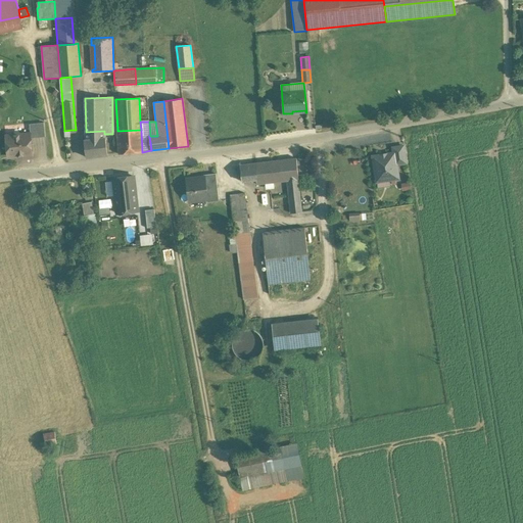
[(44,123),(30,124),(31,134),(31,138),(45,137),(44,123)]
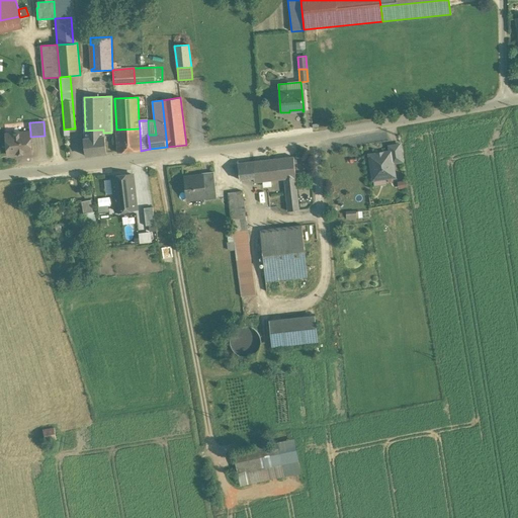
[(140,128),(116,130),(116,139),(116,140),(117,152),(141,151),(140,128)]
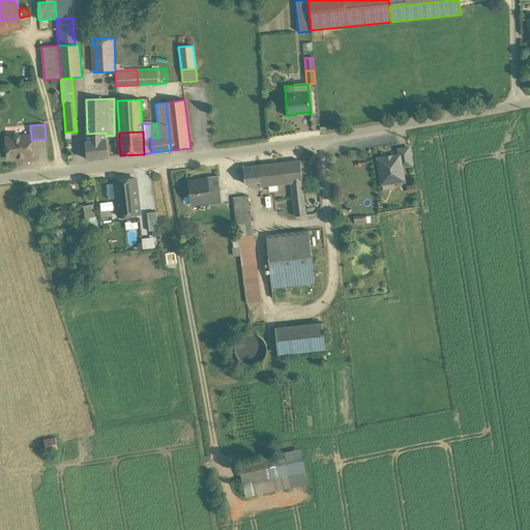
[(106,133),(87,134),(87,142),(85,142),(87,159),(109,156),(107,140),(106,140),(106,136),(106,133)]
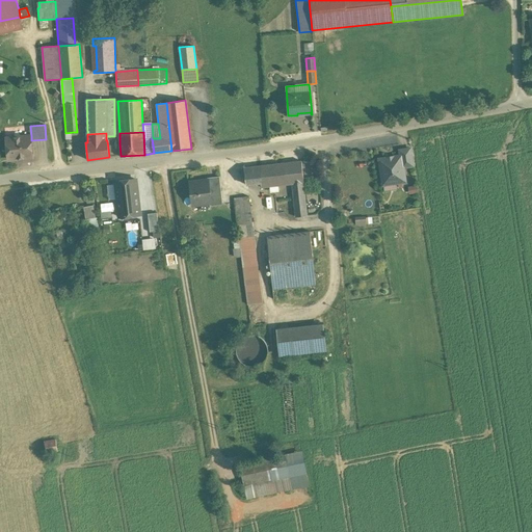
[(31,136),(22,137),(20,135),(15,135),(12,138),(6,138),(8,158),(9,159),(31,157),(32,156),(31,140),(31,136)]
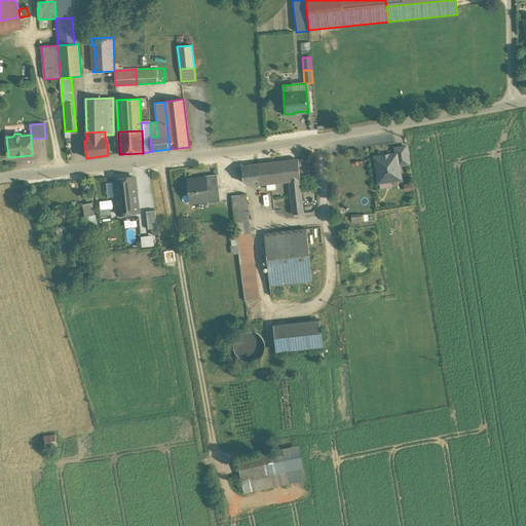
[(406,147),(395,148),(396,154),(397,154),(398,165),(408,164),(406,147)]
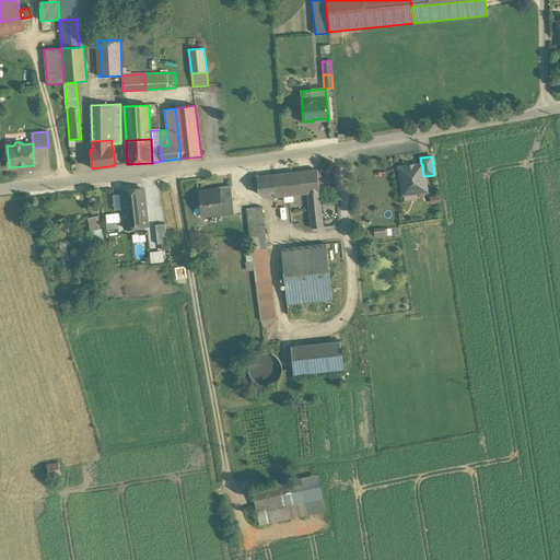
[(421,164),(399,167),(400,178),(399,181),(400,184),(401,185),(404,194),(427,190),(423,176),(422,164),(421,164)]
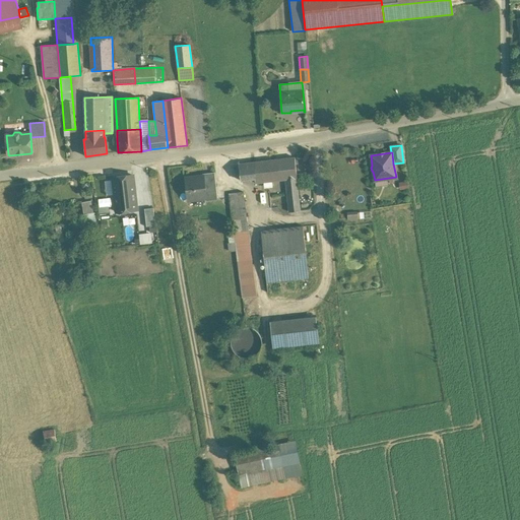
[(295,157),(253,163),(255,182),(255,183),(285,180),(297,179),(295,157)]
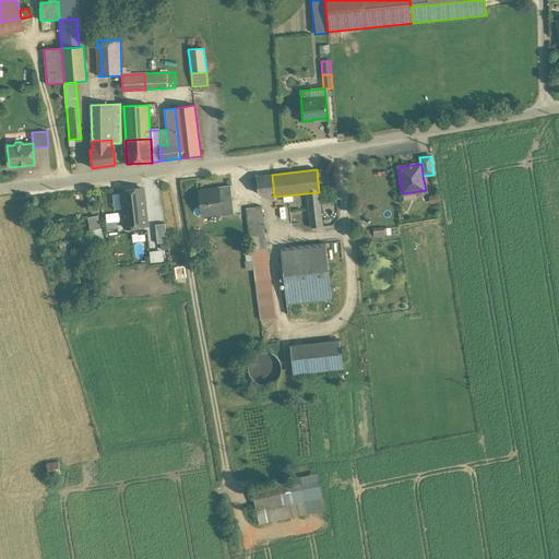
[(272,175),(257,176),(259,193),(271,192),(271,195),(274,195),(272,175)]
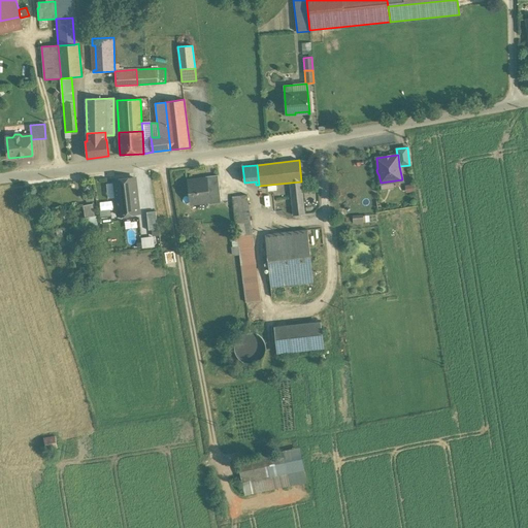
[(218,174),(206,176),(206,179),(208,192),(220,191),(218,174)]
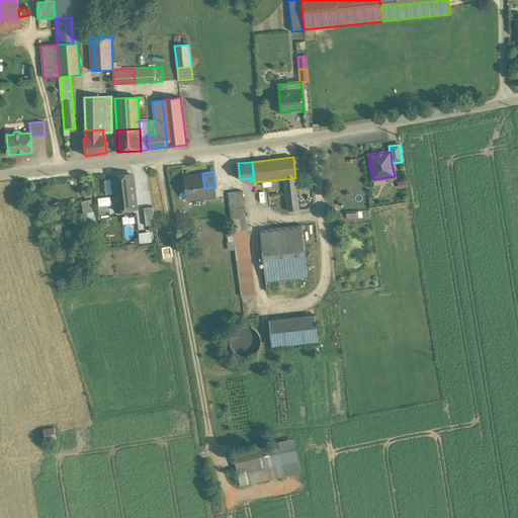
[(132,174),(112,177),(116,211),(136,208),(132,174)]
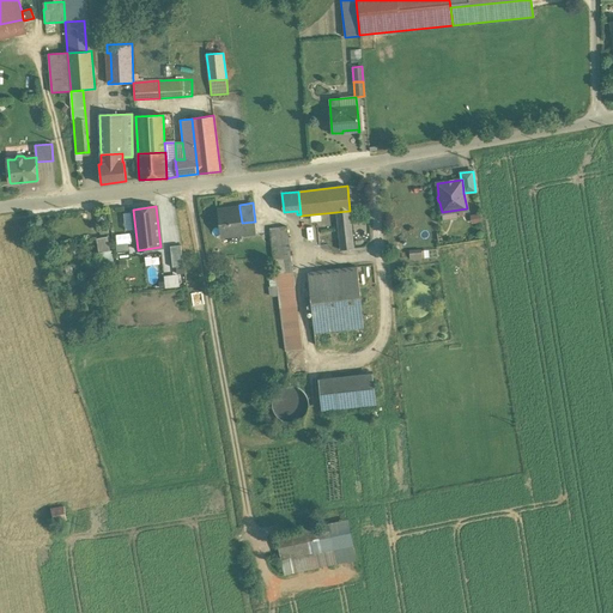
[(240,208),(219,211),(222,235),(242,232),(243,237),(256,235),(255,222),(242,223),(240,208)]
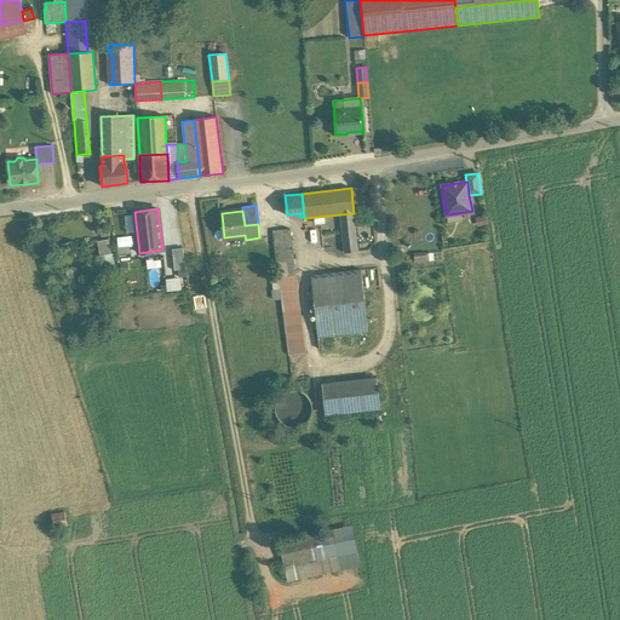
[(354,213),(340,214),(344,253),(357,251),(354,213)]
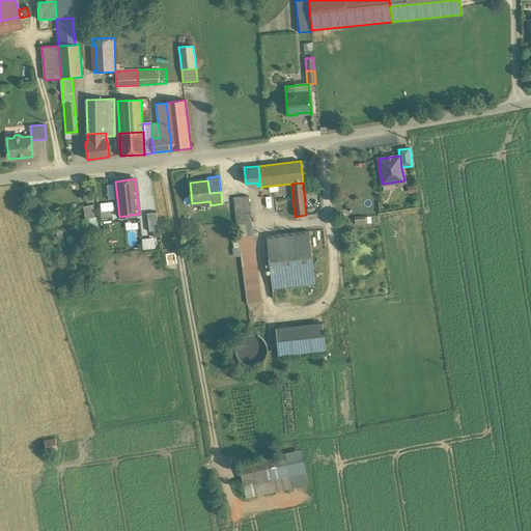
[(249,196),(233,197),(239,238),(253,236),(249,196)]
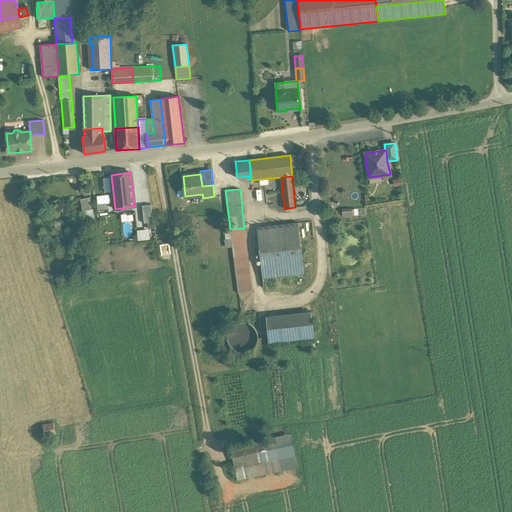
[(90,198),(81,199),(83,211),(92,209),(90,198)]
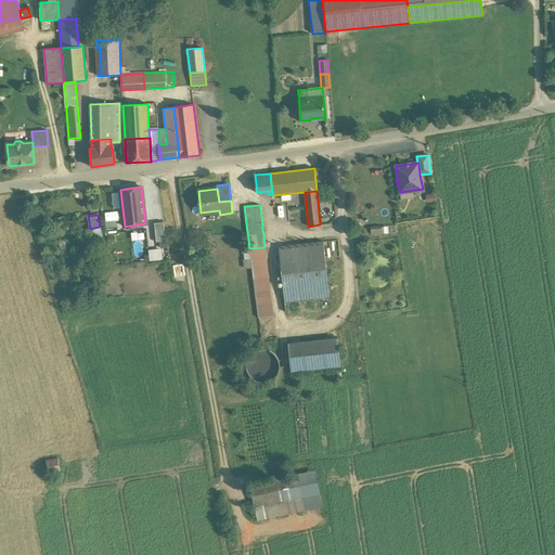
[(164,221),(154,222),(156,242),(167,241),(164,221)]
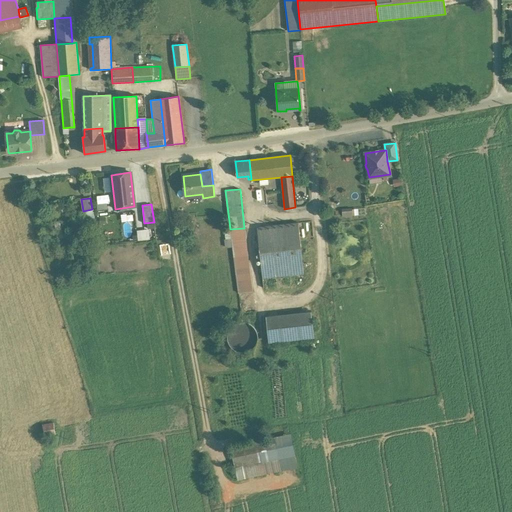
[(80,211),(83,229),(97,226),(93,209),(92,209),(83,211),(80,211)]
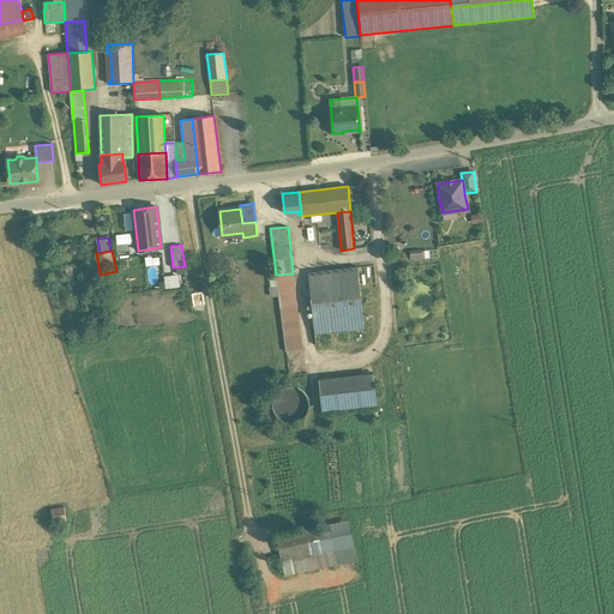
[(357,268),(308,272),(315,333),(363,327),(357,268)]
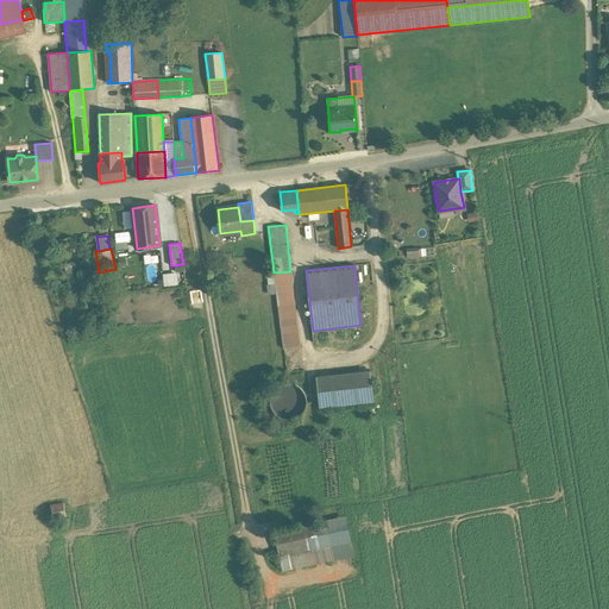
[(165,286),(180,283),(179,271),(164,274),(165,286)]
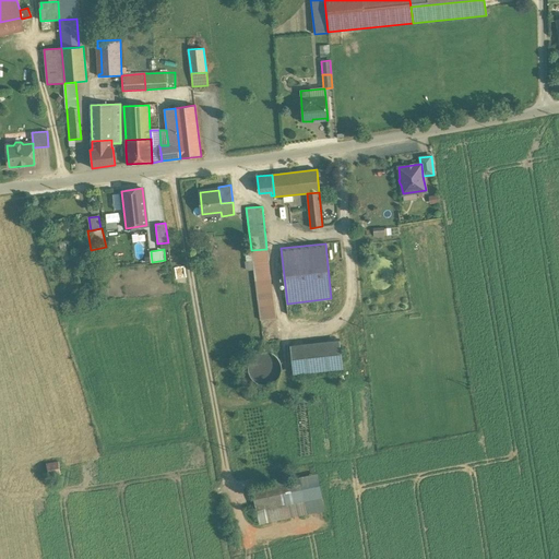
[(266,249),(251,250),(251,251),(245,252),(246,261),(252,260),(261,320),(276,318),(266,249)]
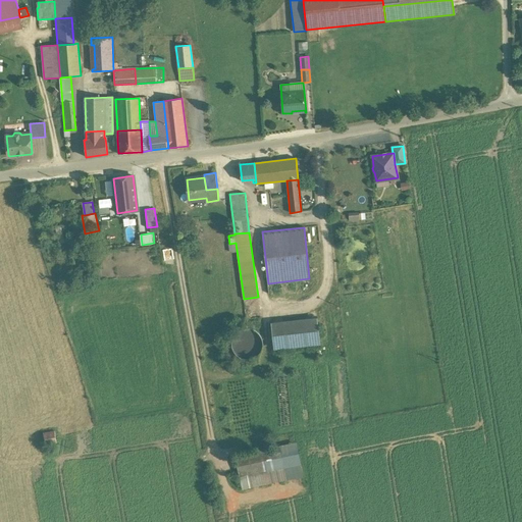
[(316,319),(272,324),(274,348),(319,343),(316,319)]
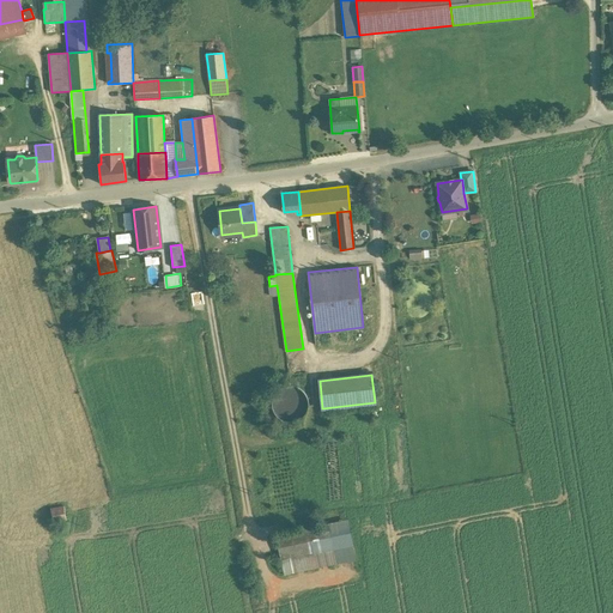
[(307,411),(308,404),(307,396),(303,390),(297,387),(290,386),(283,387),(277,390),(273,396),(272,404),(273,411),(278,417),(284,420),(290,422),(297,420),(303,417),(307,411)]
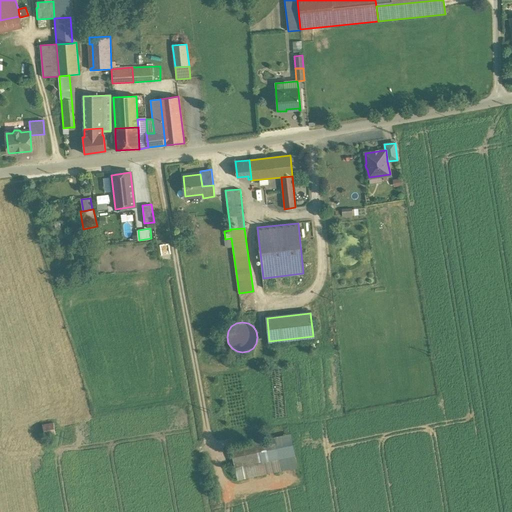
[(42,424),(43,435),(56,433),(54,422),(42,424)]
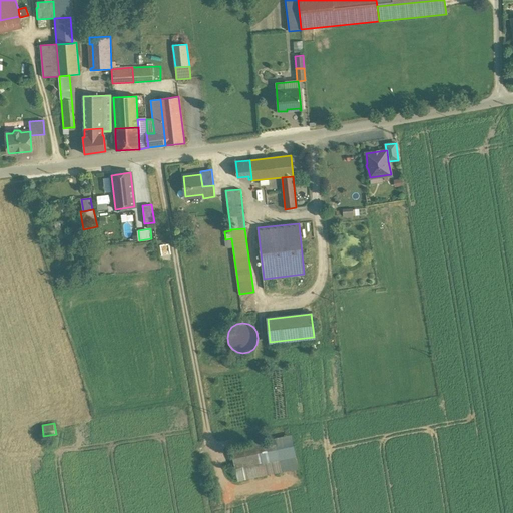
[(275,439),(230,448),(237,480),(282,471),(275,439)]
